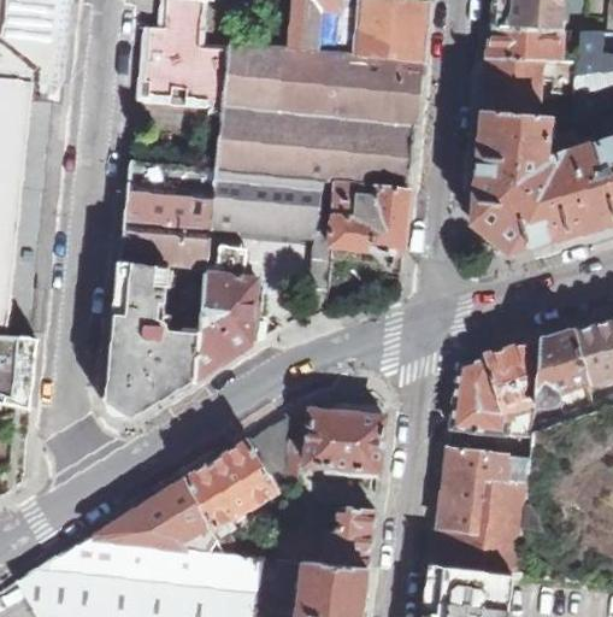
[(0,333),(3,333),(4,328),(24,329),(47,101),(59,103),(69,0),(0,0),(0,333)]
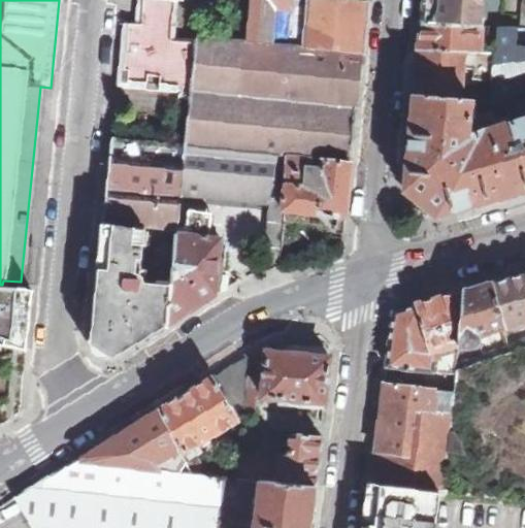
[(136,0),(134,24),(121,23),(118,56),(115,86),(144,89),(145,76),(158,77),(157,90),(187,92),(192,39),(172,37),(175,0),(136,0)]
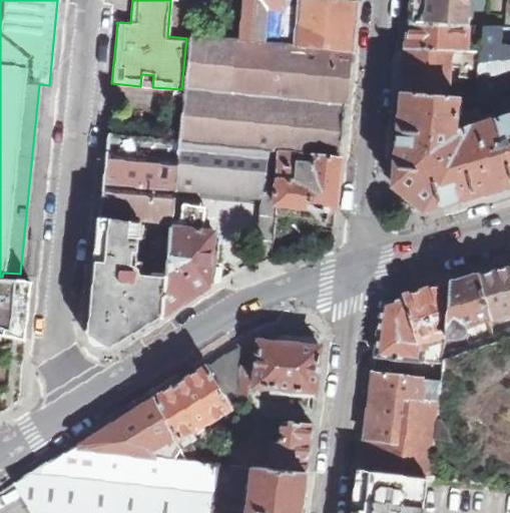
[(239,0),(236,38),(261,41),(264,6),(281,8),(282,0),(239,0)]
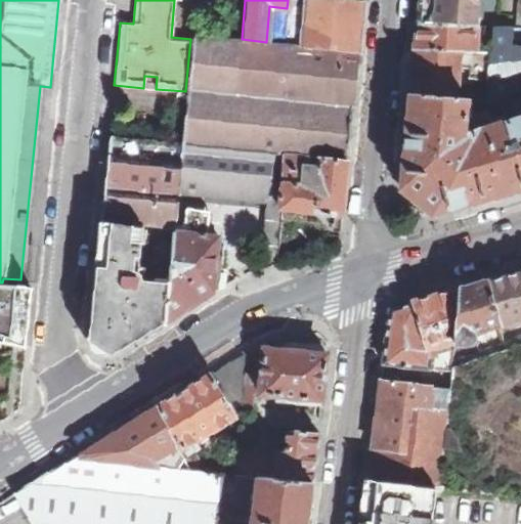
[(304,0),(301,46),(356,52),(361,0),(358,0),(304,0)]
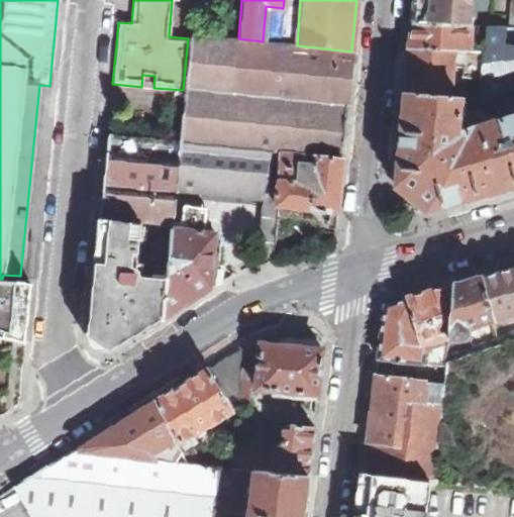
[(468,25),(470,0),(411,0),(409,23),(468,25)]
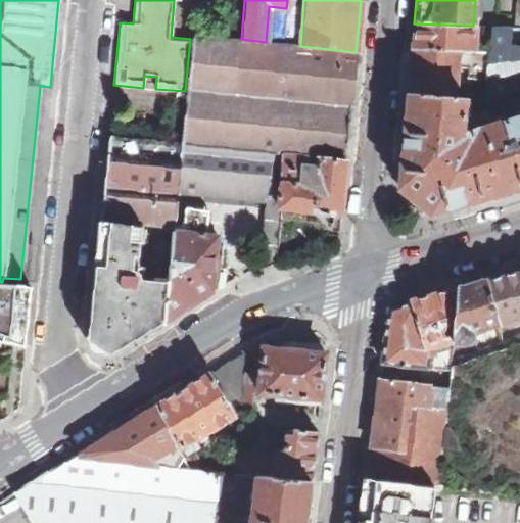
[(475,26),(473,26),(414,24),(412,48),(458,50),(473,50),(475,26)]
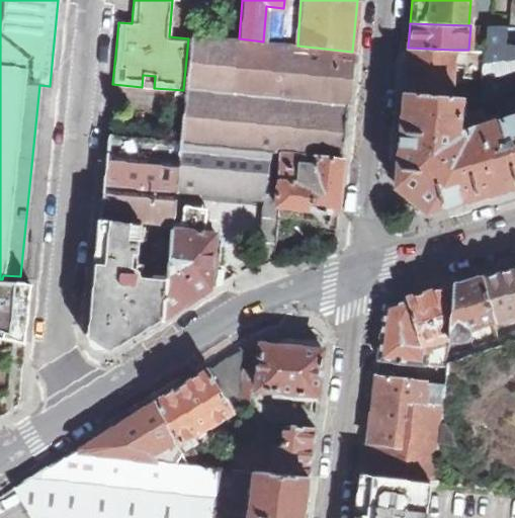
[(479,100),(494,101),(493,96),(514,89),(514,26),(507,26),(485,25),(479,100)]
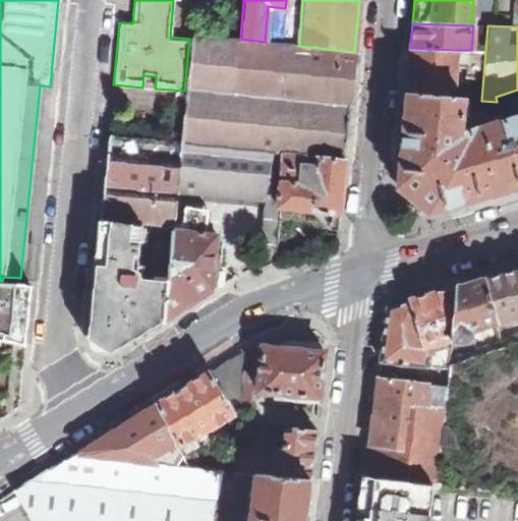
[(190,34),(189,39),(184,91),(179,142),(268,151),(343,159),(347,119),(354,52),(299,46),(265,42),(240,39),(190,34)]
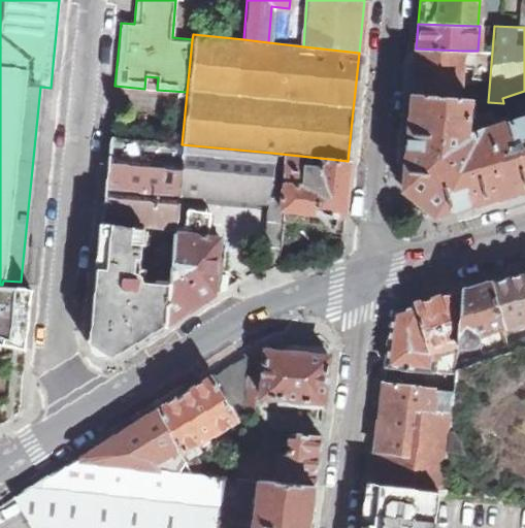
[(457,99),(462,51),(416,48),(411,95),(457,99)]
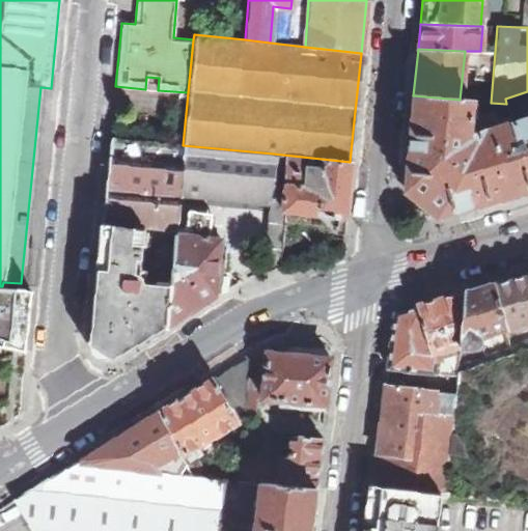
[(462,100),(460,100),(413,95),(409,139),(404,191),(436,217),(479,203),(527,190),(527,183),(511,122),(510,116),(487,123),(460,121),(462,100)]
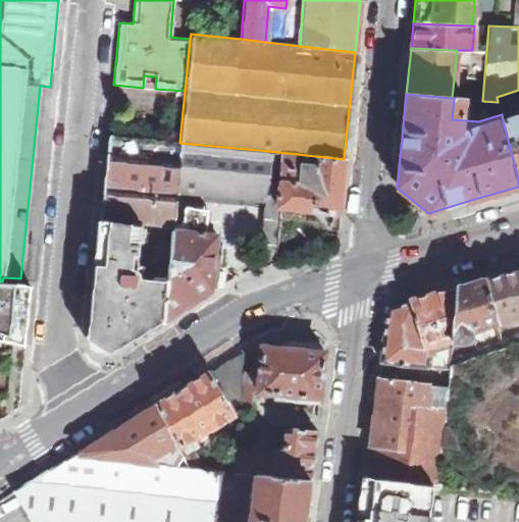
[(518,115),(503,120),(518,179),(518,115)]
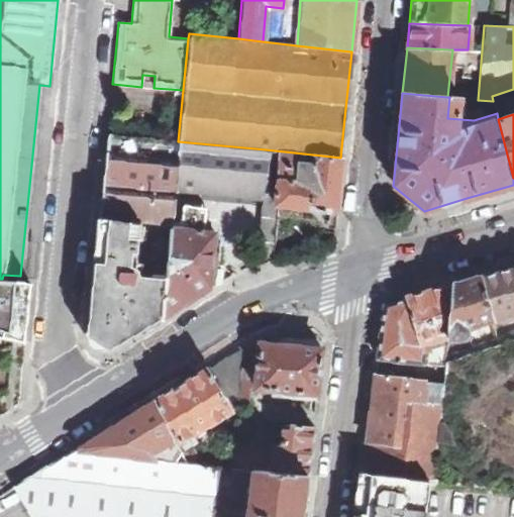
[(175,186),(178,141),(107,133),(103,176),(99,219),(139,222),(171,225),(175,186)]
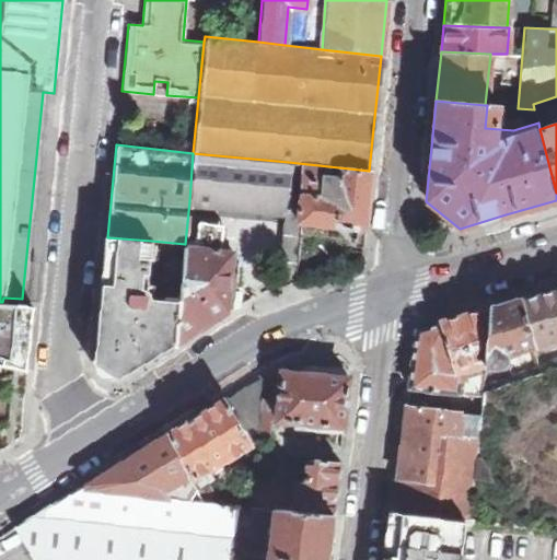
[(193,153),(189,201),(283,211),(288,162),(193,153)]
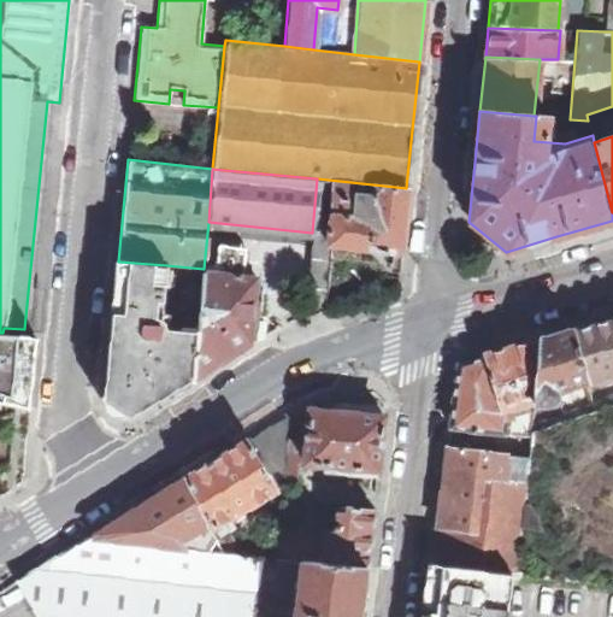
[(402,222),(406,188),(317,178),(312,233),(304,317),(324,310),(330,248),(399,256),(402,222)]
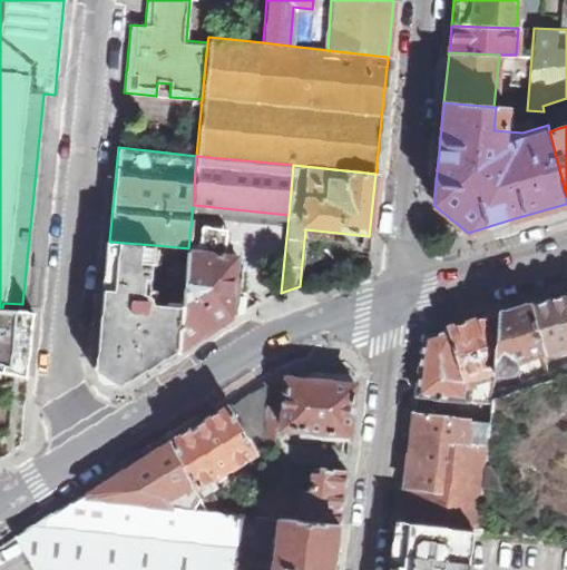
[(217,249),(235,252),(235,243),(238,244),(240,231),(220,228),(217,249)]
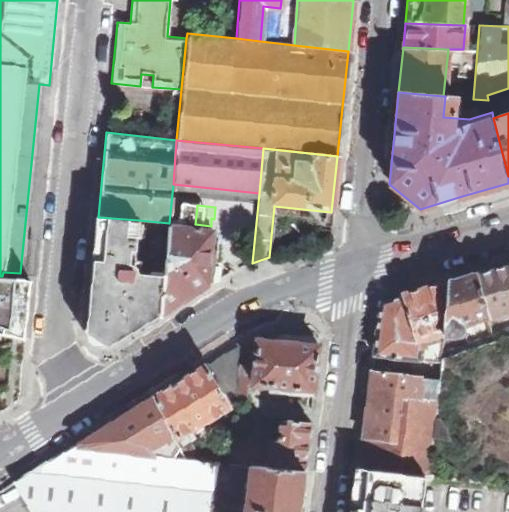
[(160,313),(168,237),(157,236),(153,274),(139,273),(137,269),(134,266),(138,220),(98,217),(94,249),(86,333),(106,346),(160,313)]
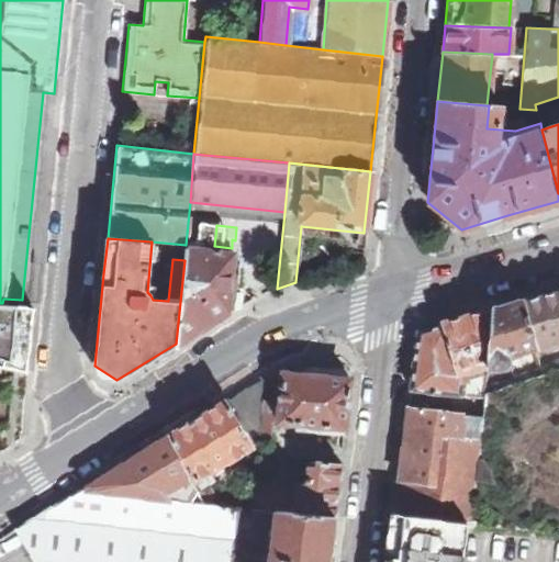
[(227,313),(234,253),(186,247),(185,260),(176,344),(227,313)]
